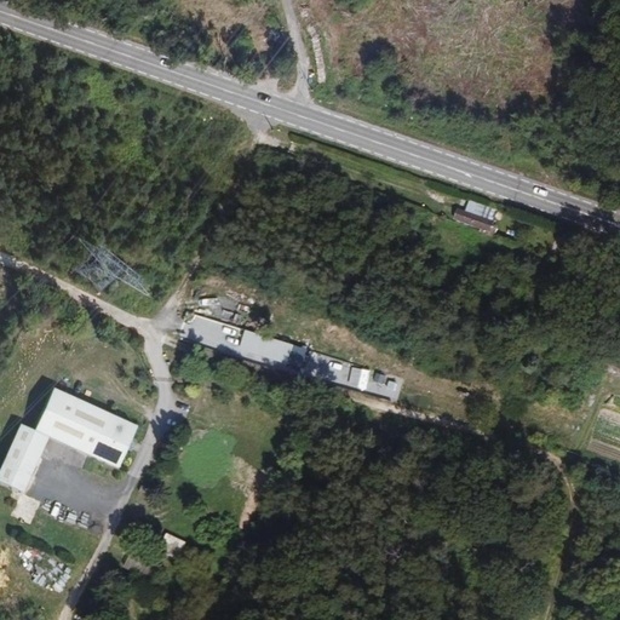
[(483,218),(487,206),(460,196),(457,208),(458,208),(459,205),(469,208),(468,212),(483,218)]
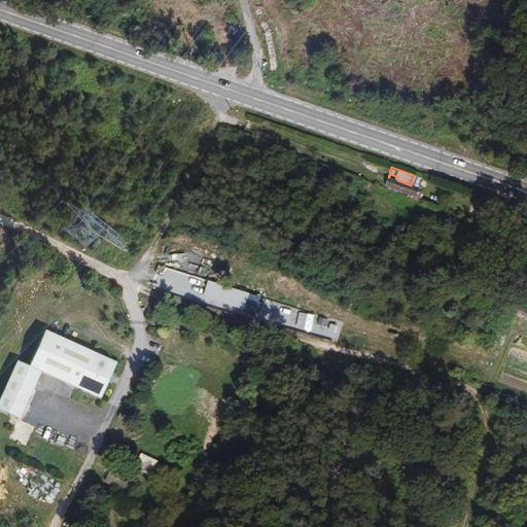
[(409,189),(411,185),(397,180),(398,177),(390,174),(389,177),(388,177),(382,175),(379,182),(408,194),(407,196),(412,198),(414,190),(409,189)]
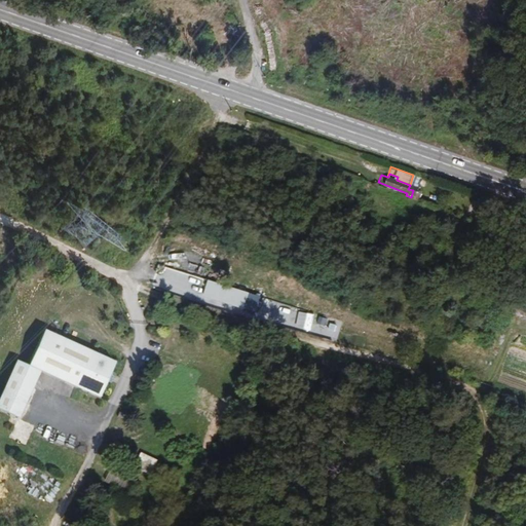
[(481,200),(484,193),(477,191),(474,198),(481,200)]
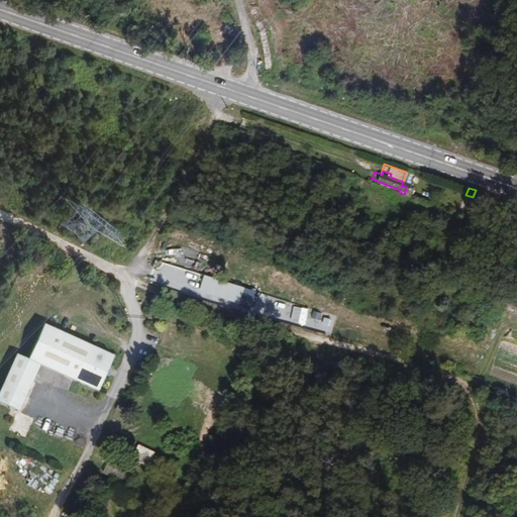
[(171,267),(168,279),(187,284),(204,288),(207,276),(171,267)]
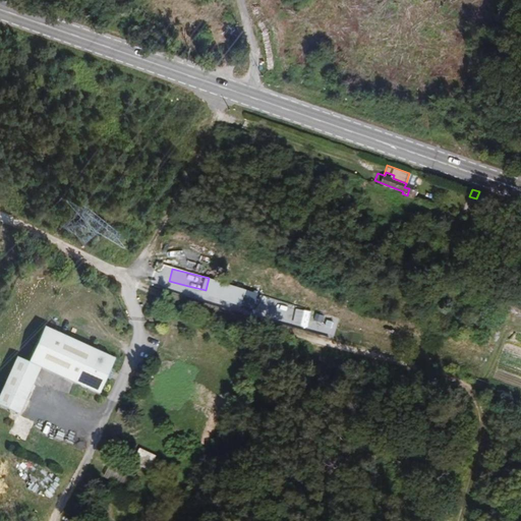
[(269,299),(253,293),(247,311),(263,316),(269,299)]
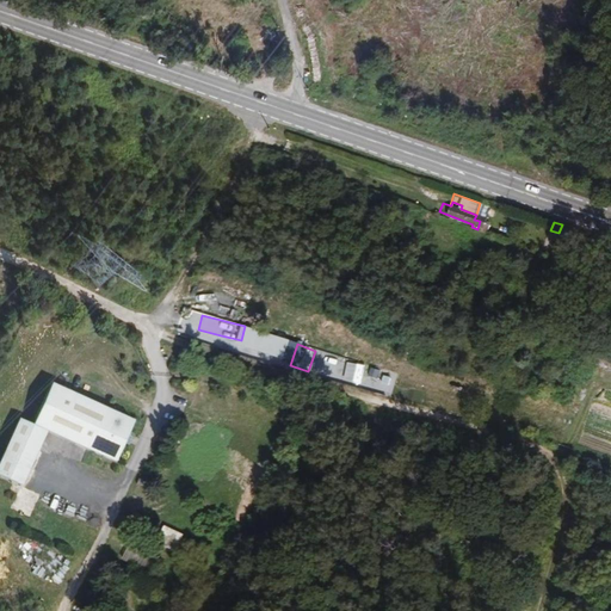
[(130,427),(135,417),(51,380),(32,420),(48,427),(116,457),(124,439),(130,427)]
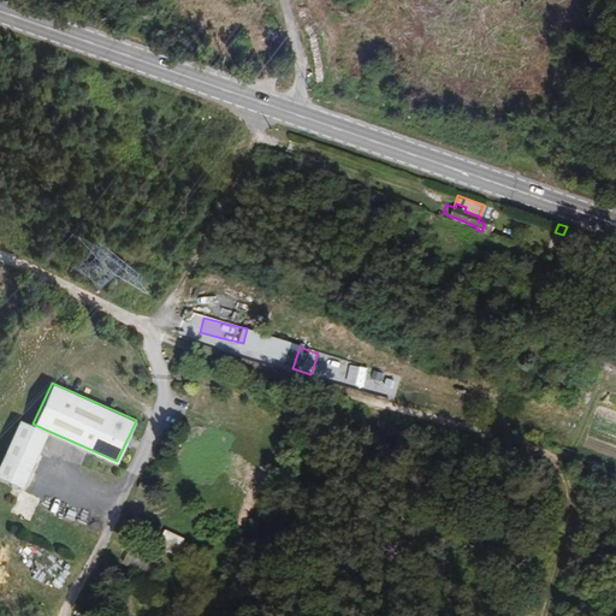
[(0,475),(24,486),(48,431),(33,424),(19,418),(0,461),(0,475)]
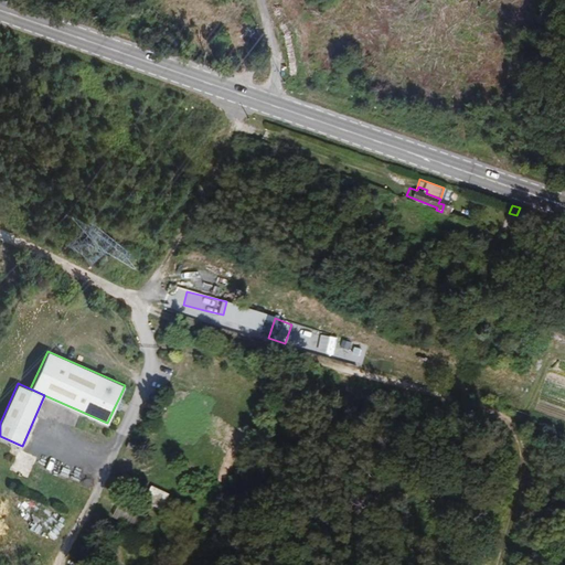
[(120,408),(125,397),(120,395),(115,406),(120,408)]
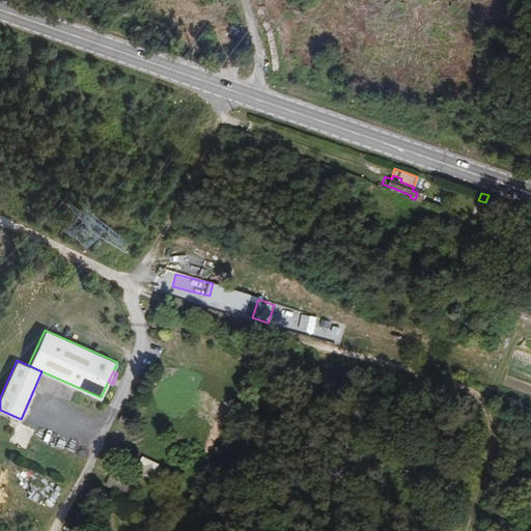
[(160,464),(143,457),(137,473),(154,479),(160,464)]
